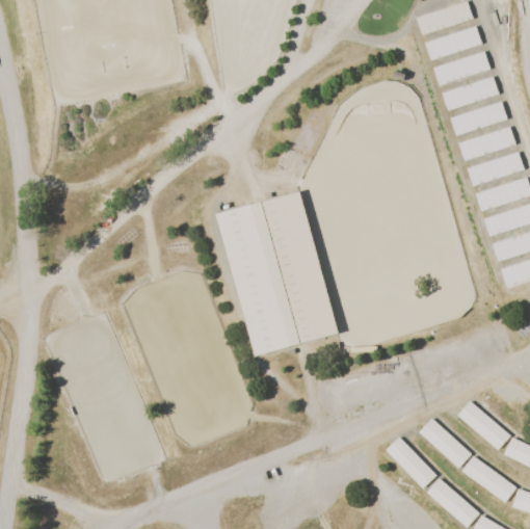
[(420,22),(469,5),(473,17),(424,33),(420,22)]
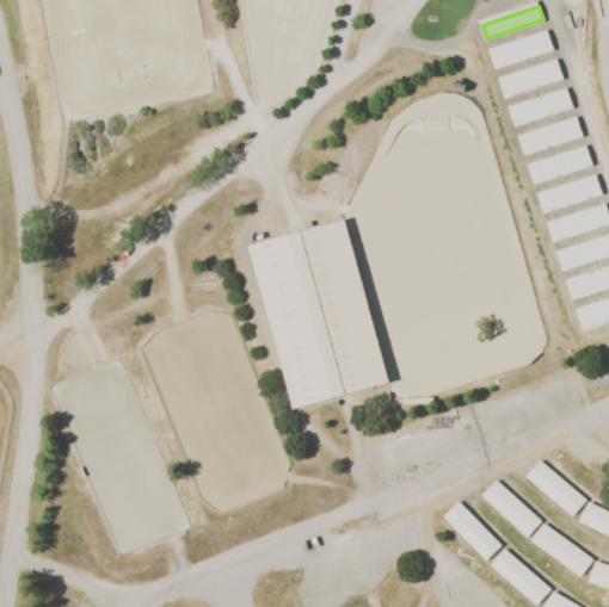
[(491,50),(546,31),(551,45),(497,64),(491,50)]
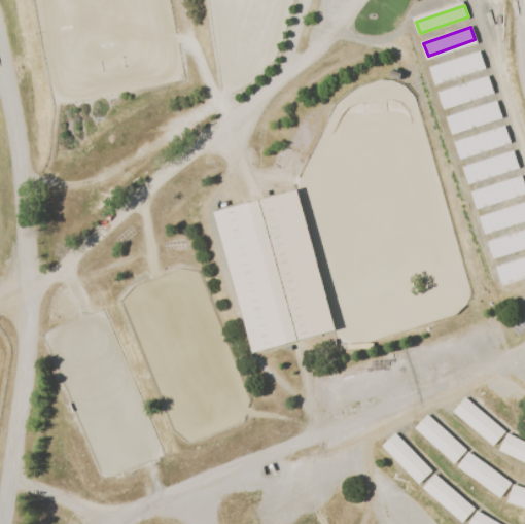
[(430,66),(478,50),(482,62),(434,78),(430,66)]
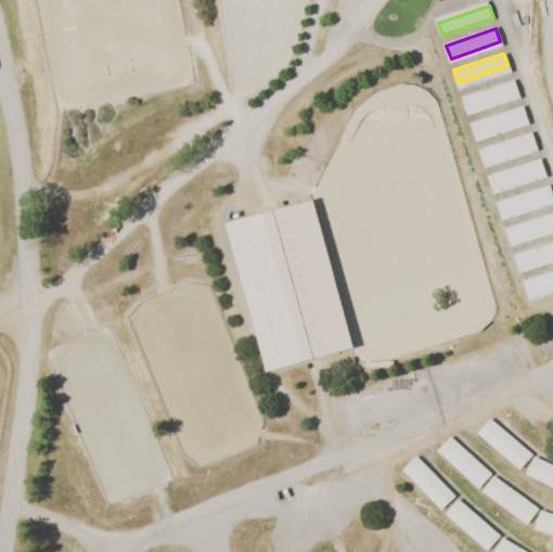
[(461,93),(512,76),(516,88),(465,105),(461,93)]
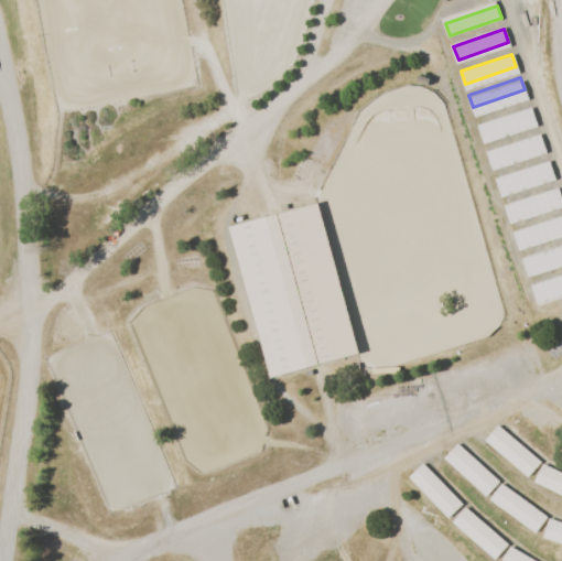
[(478,118),(529,100),(533,114),(483,131),(478,118)]
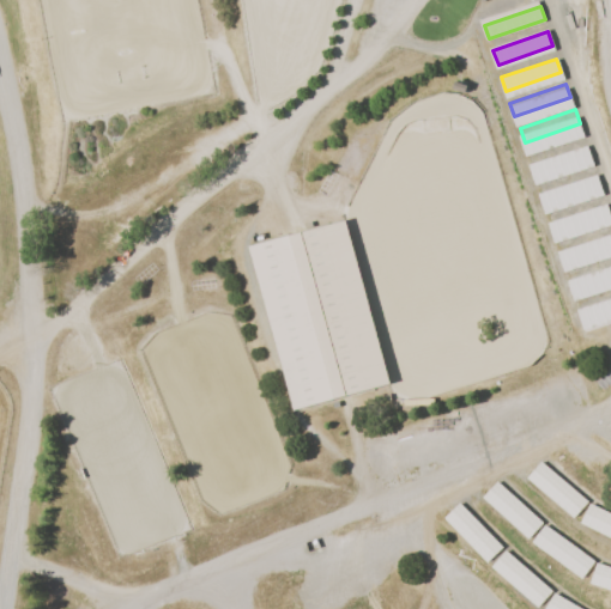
[(528,154),(584,134),(588,148),(533,169),(528,154)]
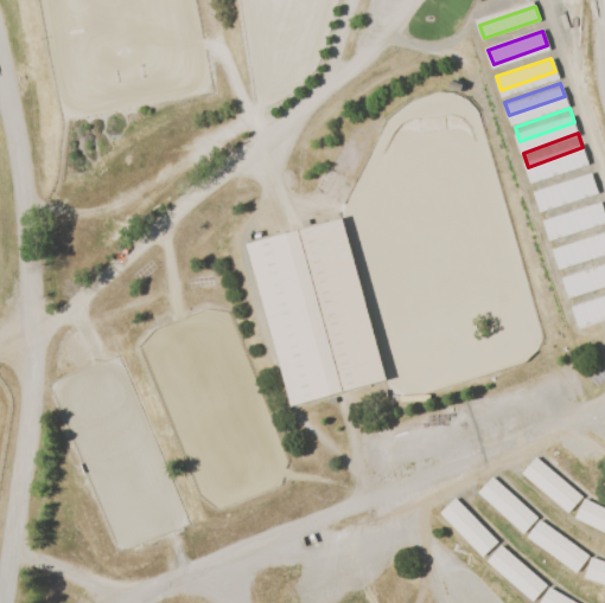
[(532,178),(585,160),(590,174),(536,192),(532,178)]
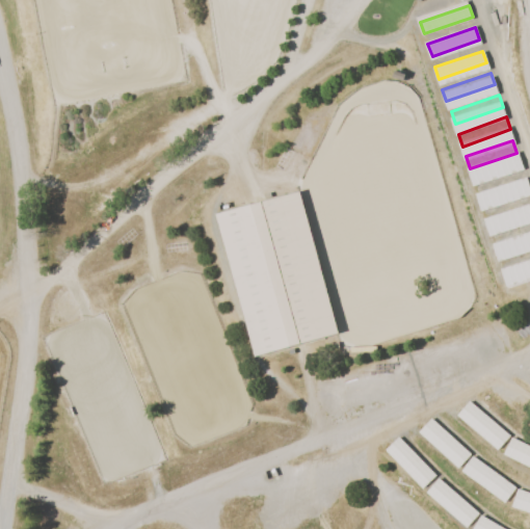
[(474,180),(523,162),(527,175),(478,191),(474,180)]
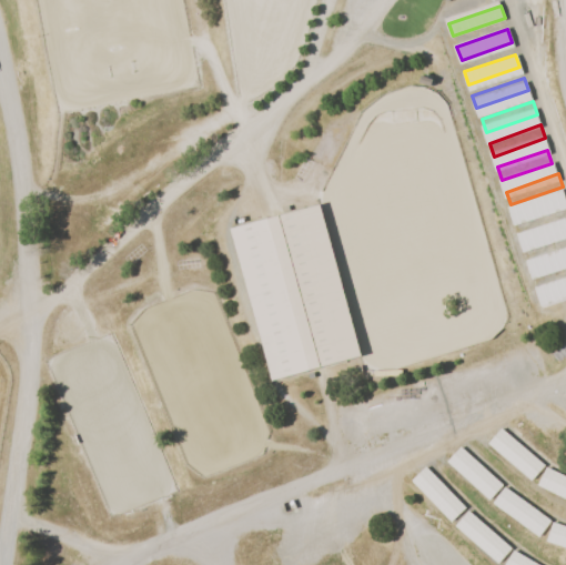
[(514,217),(565,198),(565,212),(518,230),(514,217)]
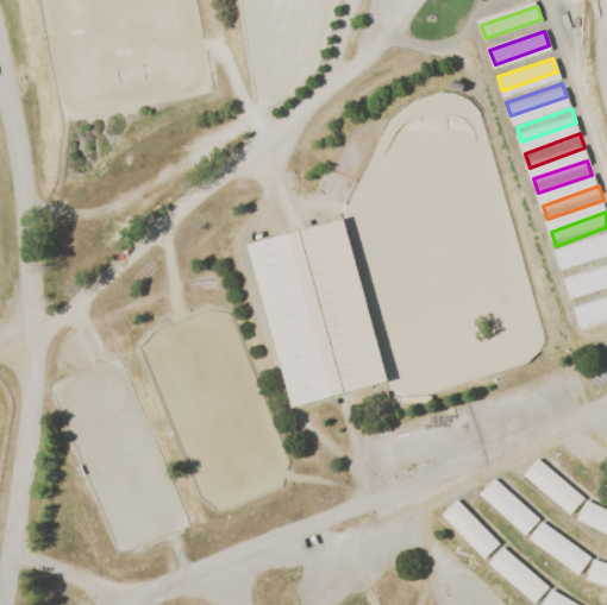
[(291,408),(246,245),(343,220),(387,382),(291,408)]
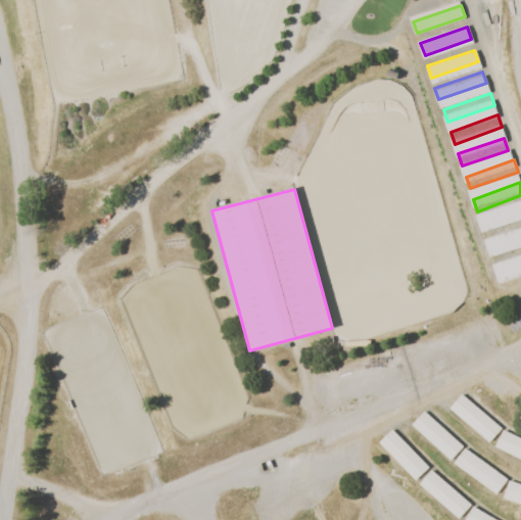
[(480,221),(520,206),(520,220),(484,233),(480,221)]
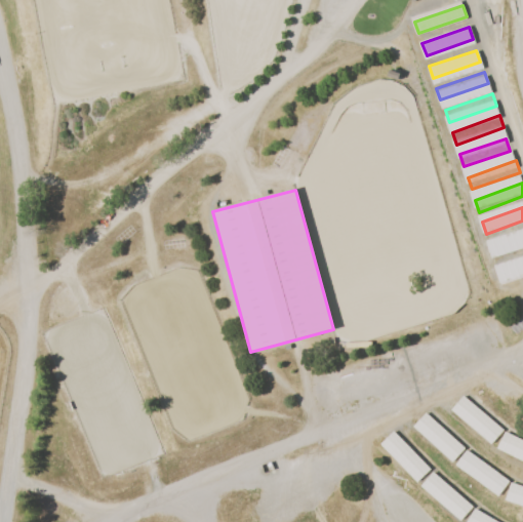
[(489,243),(522,232),(522,246),(494,256),(489,243)]
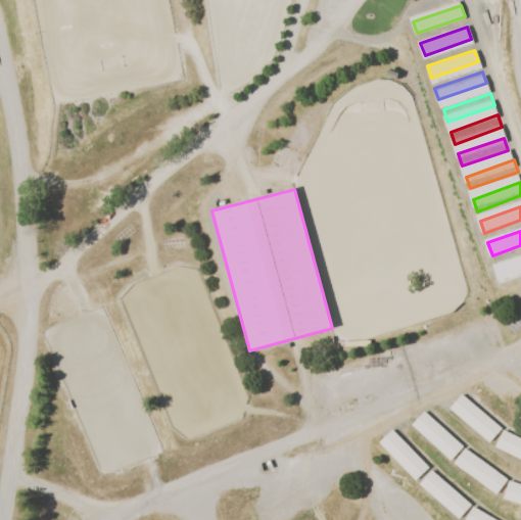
[(494,266),(520,254),(520,269),(500,277),(494,266)]
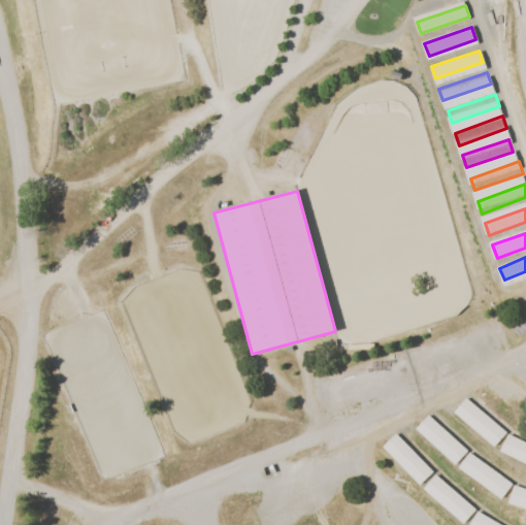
[(340,350),(340,342),(366,341),(367,349),(340,350)]
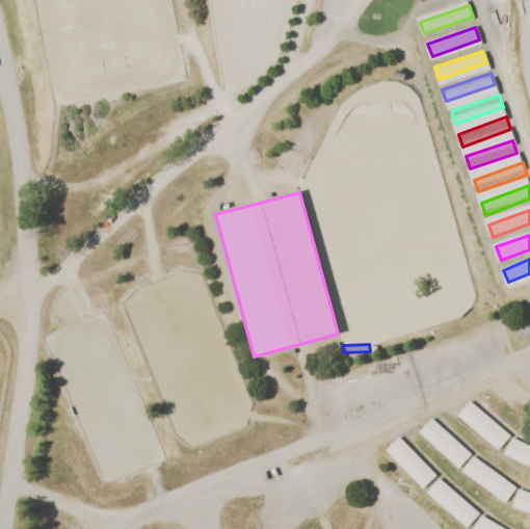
[(464,417),(473,406),(521,448),(511,458),(464,417)]
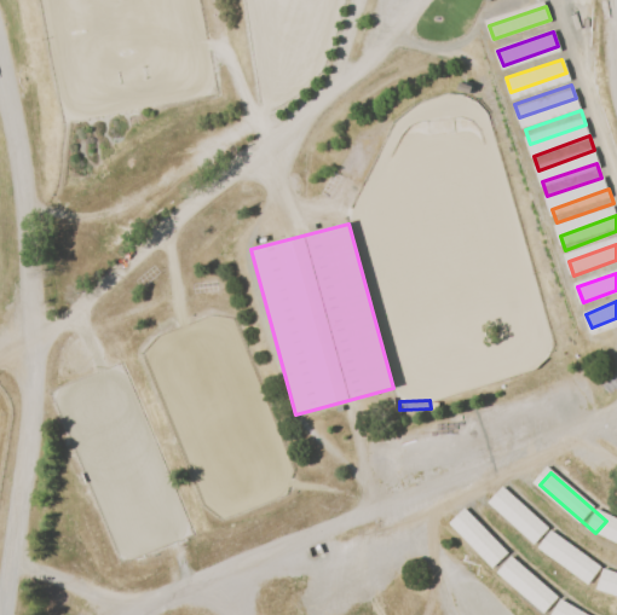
[(495,503),(507,489),(563,539),(551,552),(495,503)]
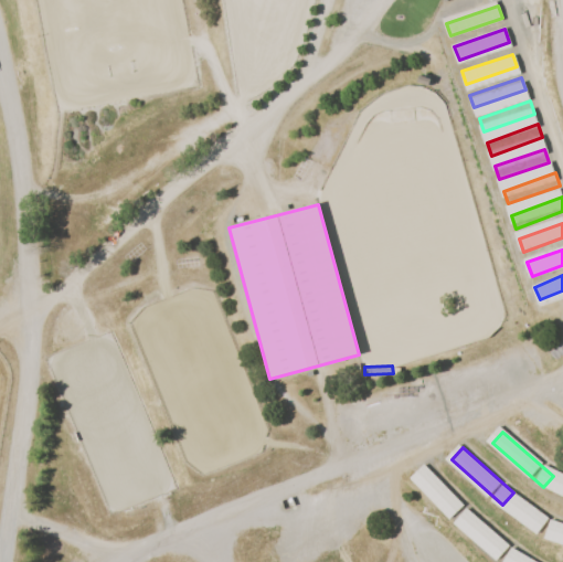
[(427,465),(474,512),(461,523),(415,476),(427,465)]
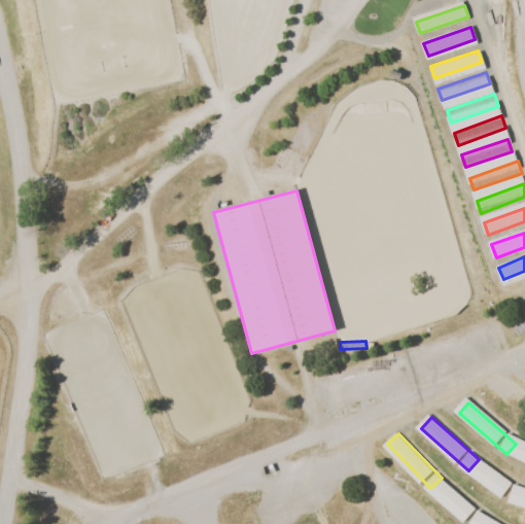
[(524,461),(514,458),(518,446),(524,448),(524,461)]
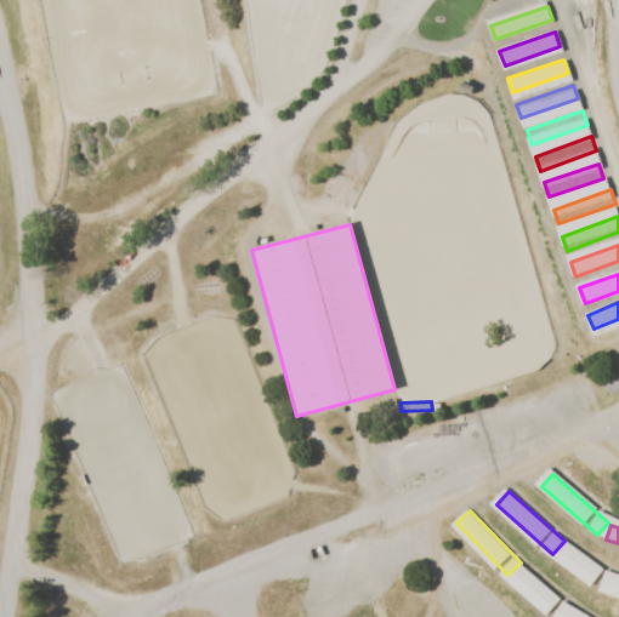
[(618,590),(580,578),(586,560),(618,570),(618,590)]
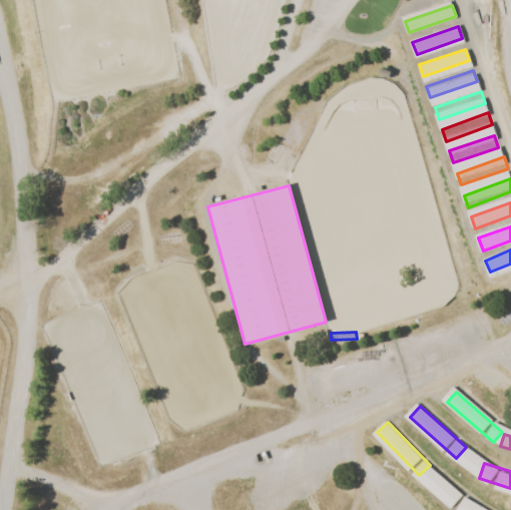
[(459,509),(423,479),(432,469),(479,509),(478,509),(459,509)]
